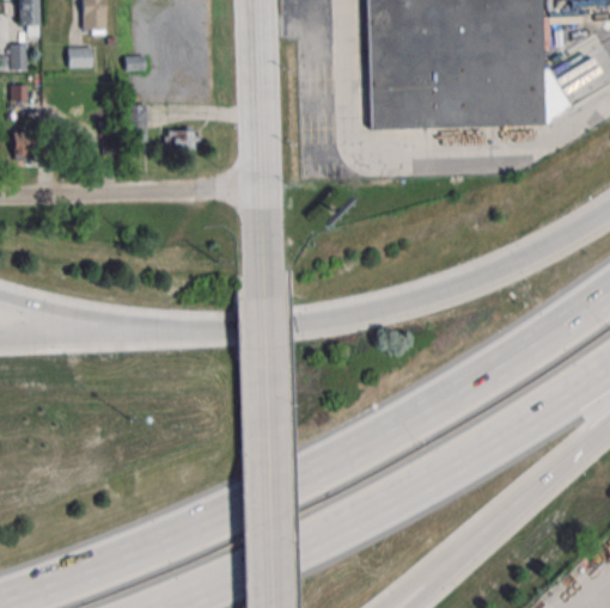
[(40,0),(41,20),(20,22),(19,0),(40,0)]
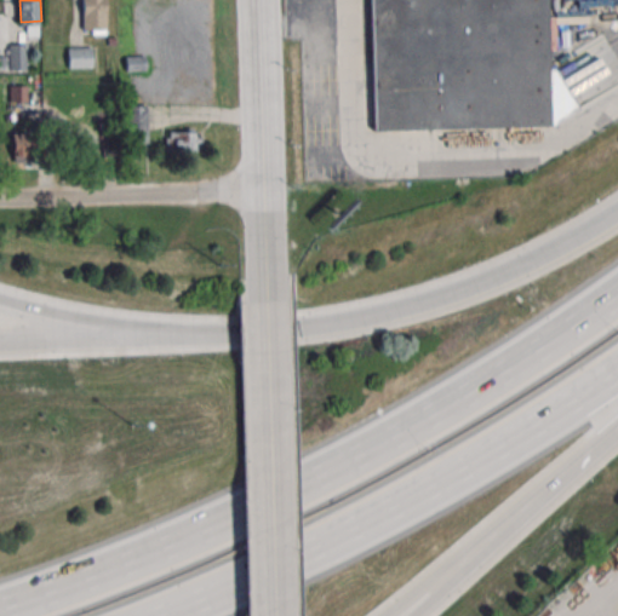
[(108,0),(109,27),(86,27),(85,0),(108,0)]
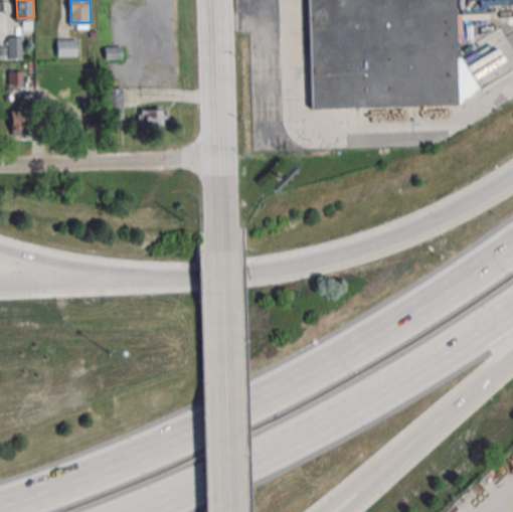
[(456,0),(459,105),(312,109),(308,0),(456,0)]
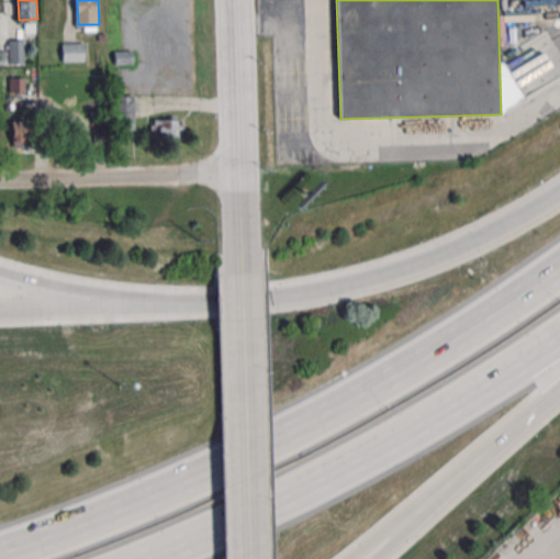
[(9,38),(26,38),(26,60),(10,62),(9,38)]
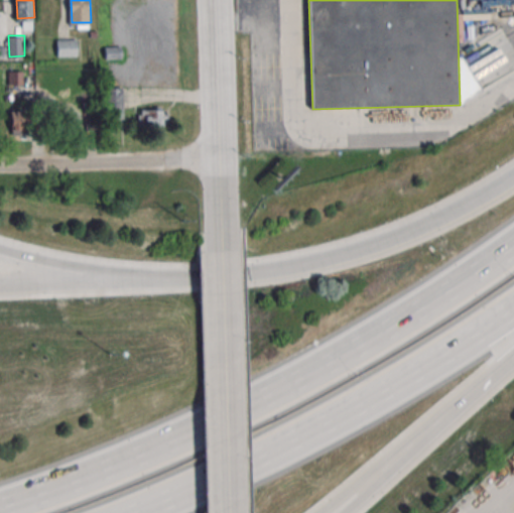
[(58,38),(78,38),(78,53),(58,54),(58,38)]
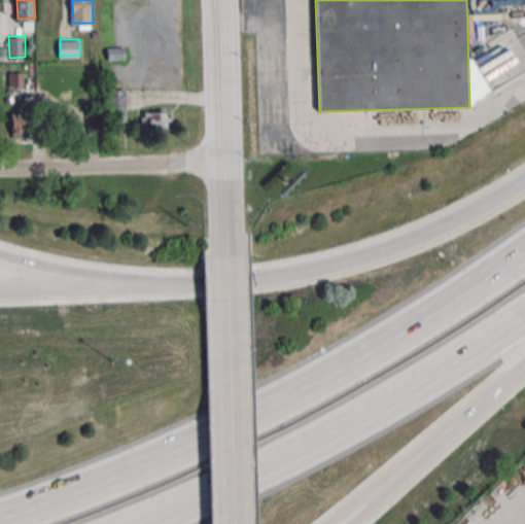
[(125,45),(108,45),(108,58),(125,58),(125,45)]
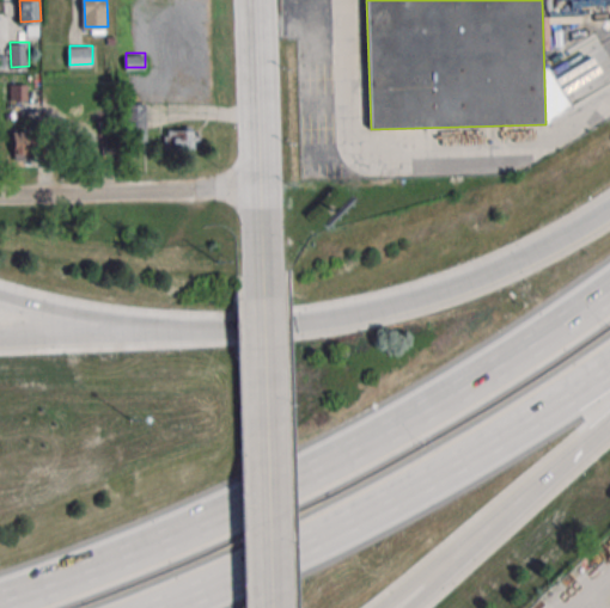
[(10,80),(29,80),(29,98),(11,98),(10,80)]
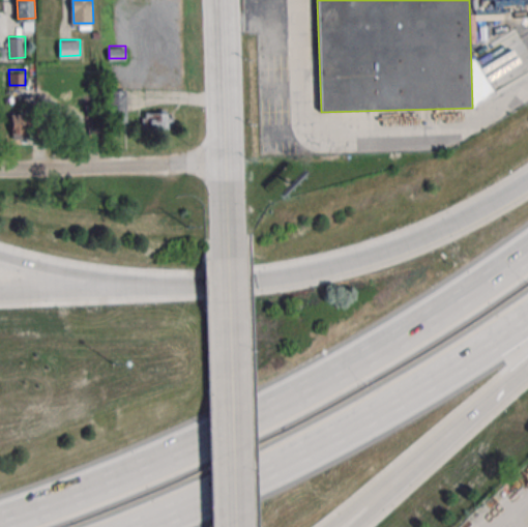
[(127,119),(127,87),(112,87),(112,119),(127,119)]
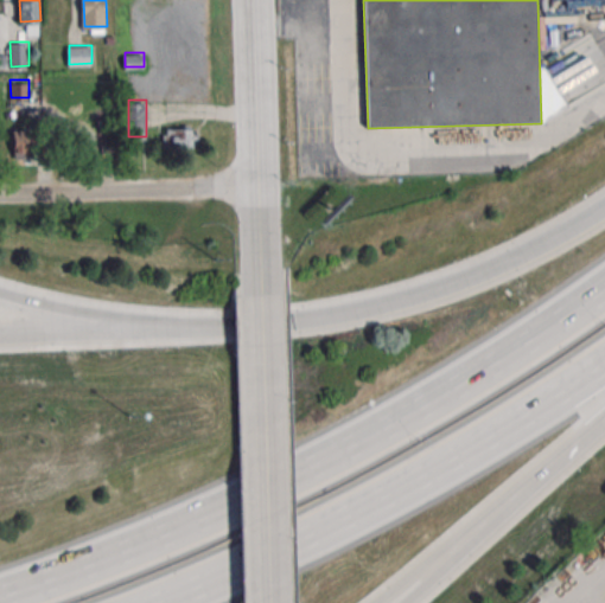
[(166,145),(198,145),(198,126),(166,126),(166,145)]
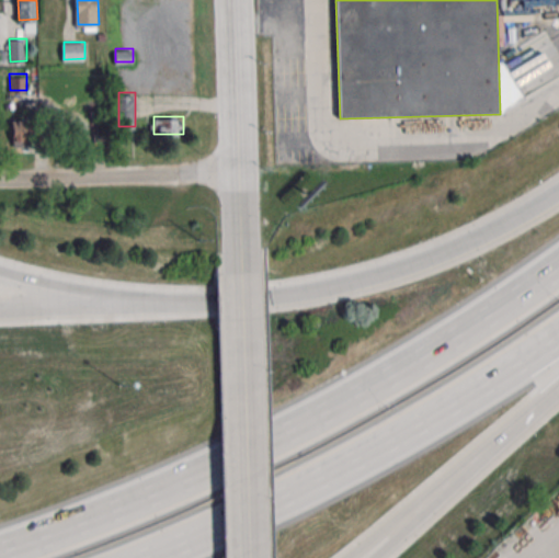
[(33,117),(12,117),(12,145),(33,145),(33,117)]
